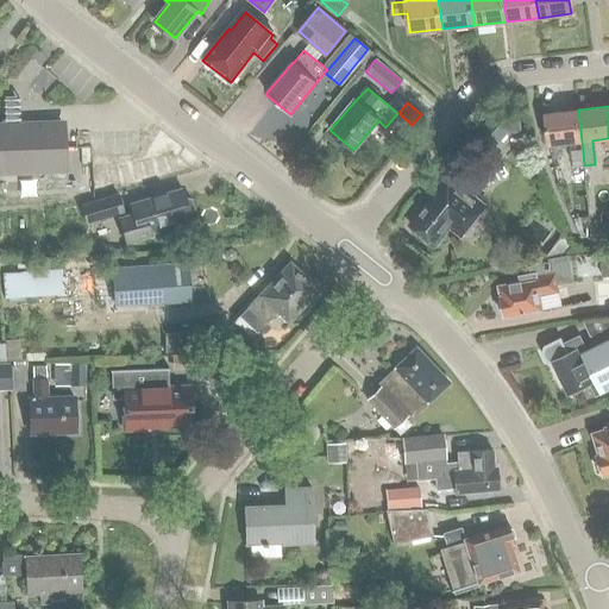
[(521,133),(519,108),(497,108),(472,137),(487,149),(490,152),(508,133),(521,133)]
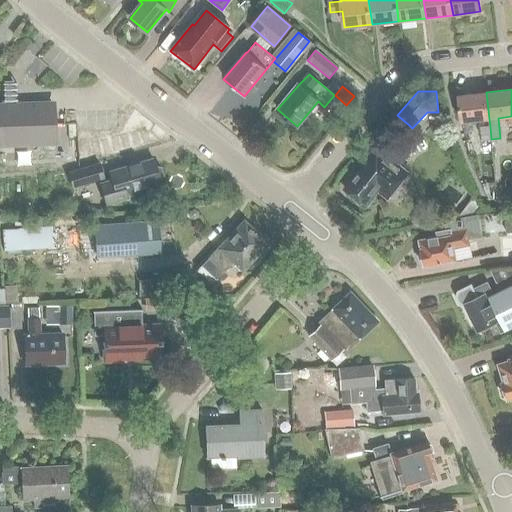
[(461,122),(489,119),(486,92),(458,95),(461,122)]
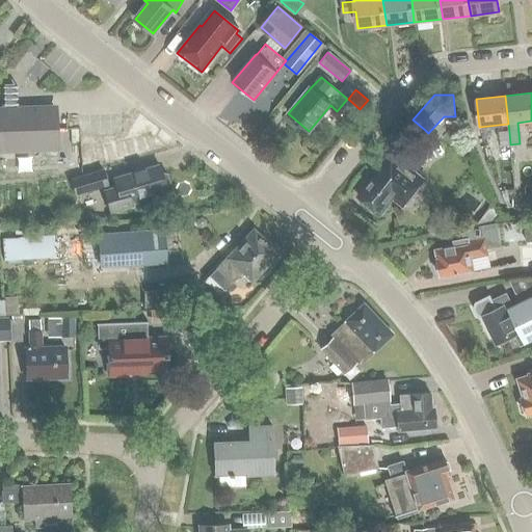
[(0,149),(53,147),(54,153),(56,153),(54,108),(16,109),(16,97),(5,97),(5,109),(0,109),(0,149)]
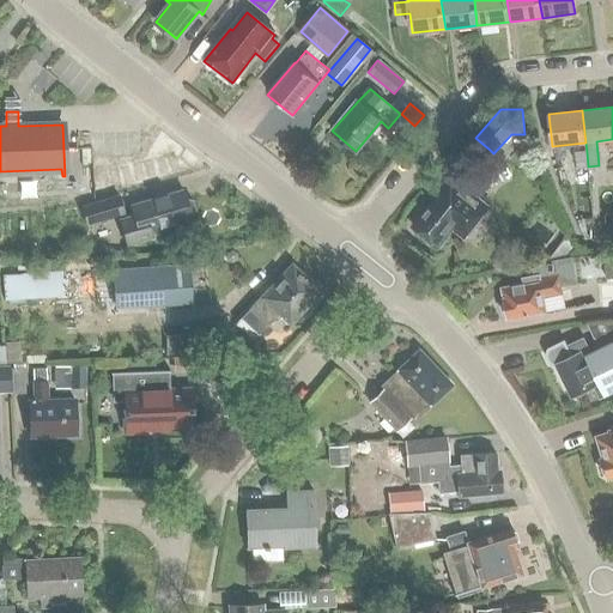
[(588,167),(587,152),(575,153),(577,168),(588,167)]
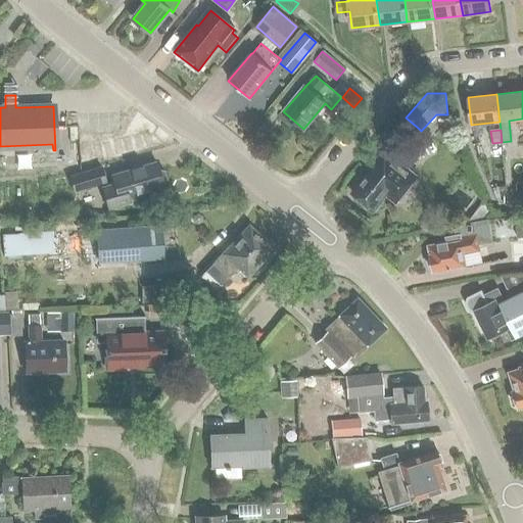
[(417,177),(383,150),(372,164),(373,165),(364,178),(364,179),(351,194),(360,201),(359,202),(368,209),(369,208),(372,210),(384,195),(395,203),(417,177)]
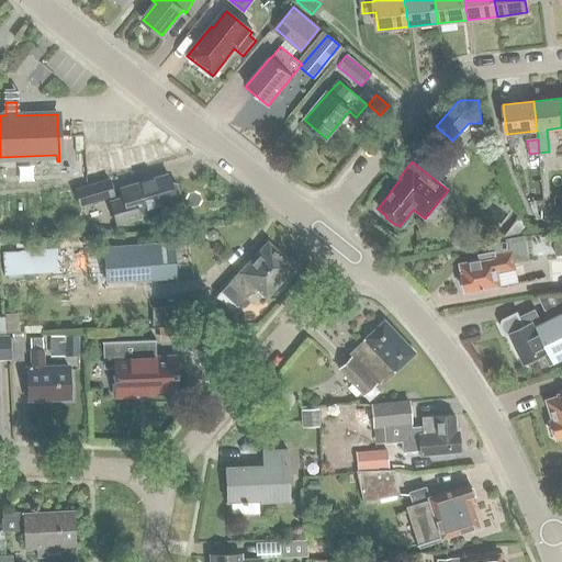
[(175,200),(167,175),(120,188),(122,198),(110,201),(116,224),(139,217),(137,212),(175,200)]
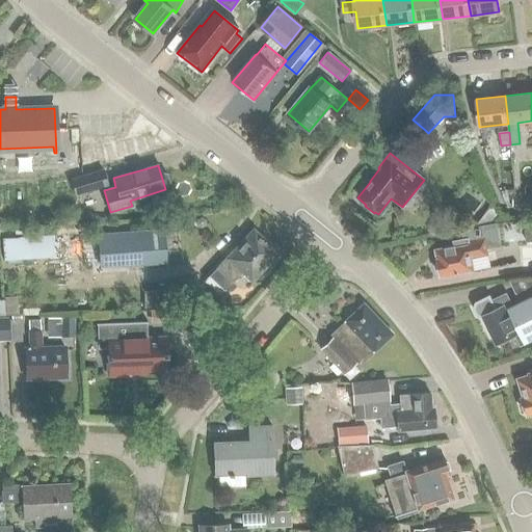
[(106,186),(102,170),(70,180),(75,195),(106,186)]
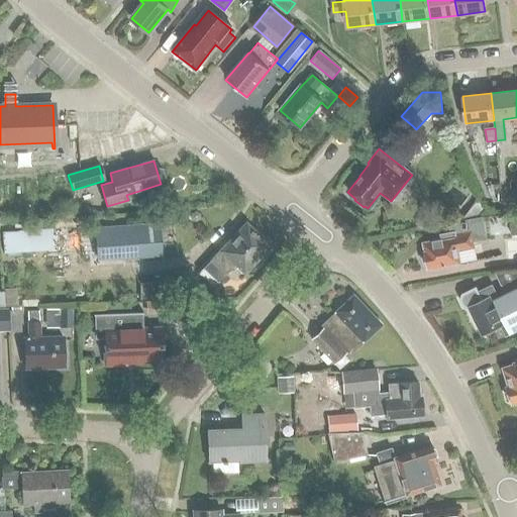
[(199,214),(195,211),(190,214),(190,219),(195,221),(199,219),(199,214)]
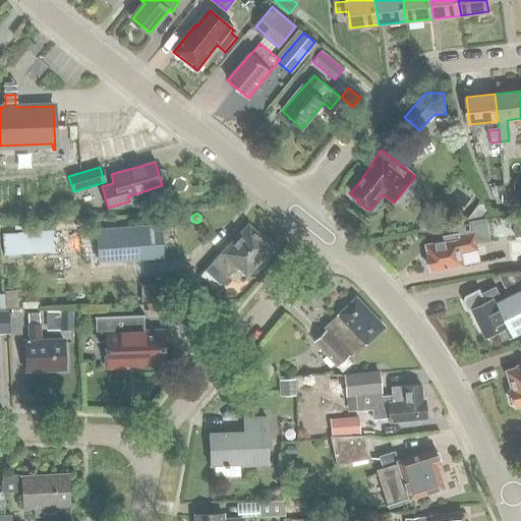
[(452,225),(454,234),(443,236),(444,241),(426,244),(428,256),(425,259),(426,266),(430,269),(430,272),(464,265),(461,250),(477,247),(476,243),(489,241),(485,219),(452,225)]
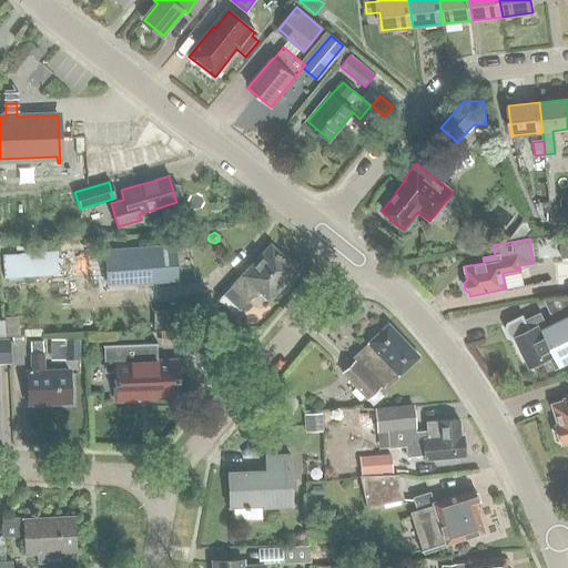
[(561,266),(560,245),(541,245),(543,267),(561,266)]
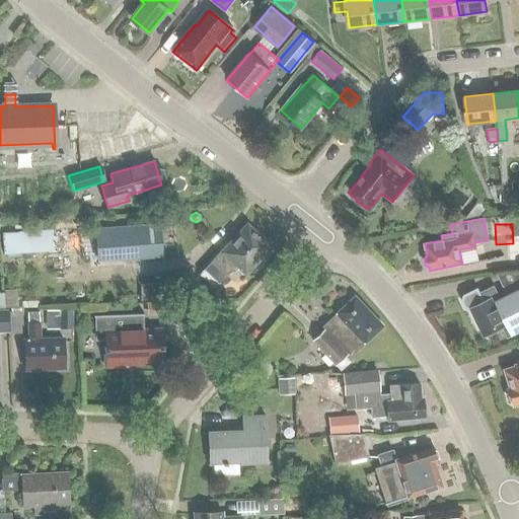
[(96,262),(160,257),(158,225),(94,229),(96,253),(96,262)]
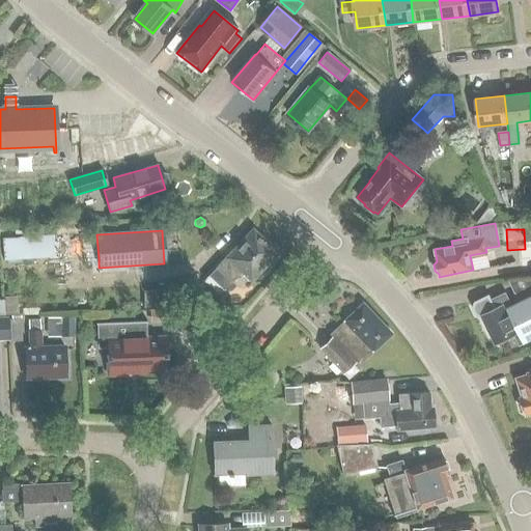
[(203,282),(219,296),(242,271),(251,279),(276,252),(252,230),(234,250),(233,249),(203,282)]
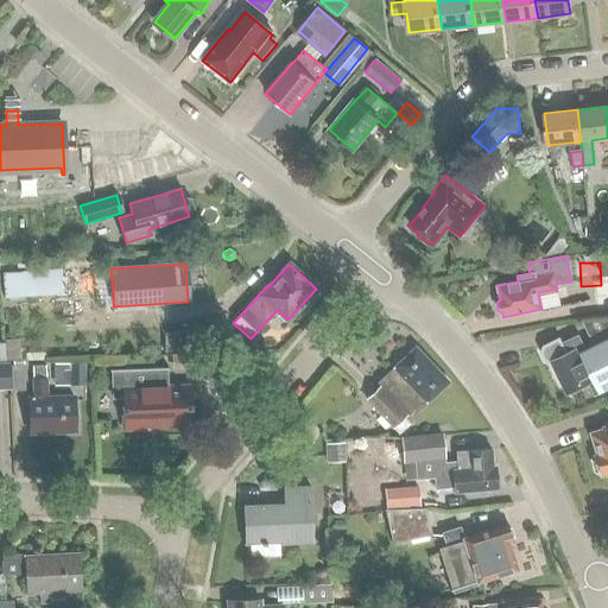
[(111,266),(4,273),(5,299),(63,295),(63,290),(71,289),(73,299),(113,297),(111,268),(111,266)]
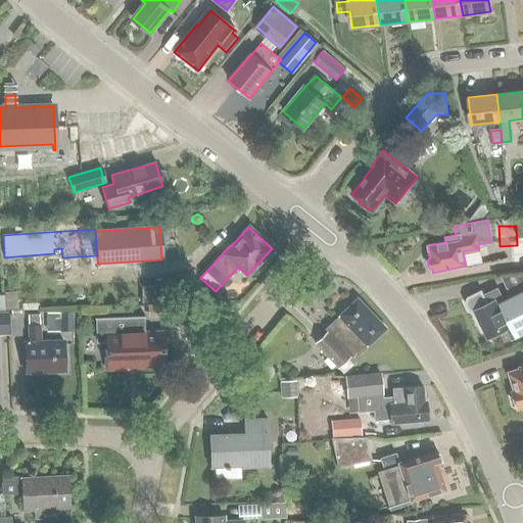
[(522,276),(501,277),(506,289),(519,291),(522,289),(522,276)]
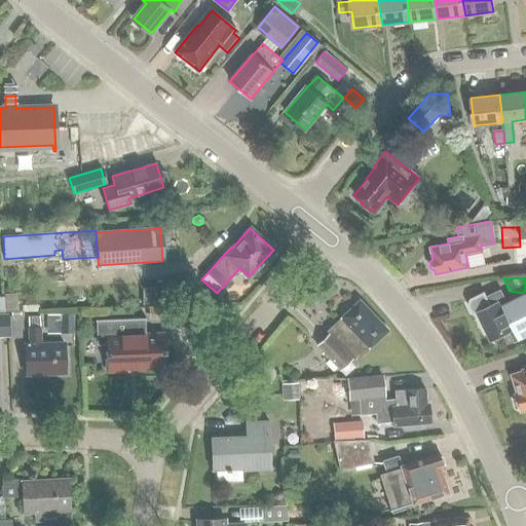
[(477,313),(490,341),(510,331),(515,341),(525,335),(525,293),(508,302),(500,289),(486,296),(485,292),(470,299),(468,304),(472,311),(477,313)]
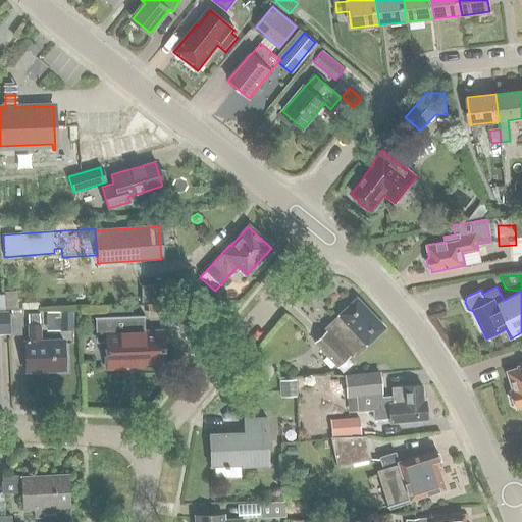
[(384,328),(356,298),(323,328),(326,330),(313,343),(336,367),(350,355),(352,358),(384,328)]
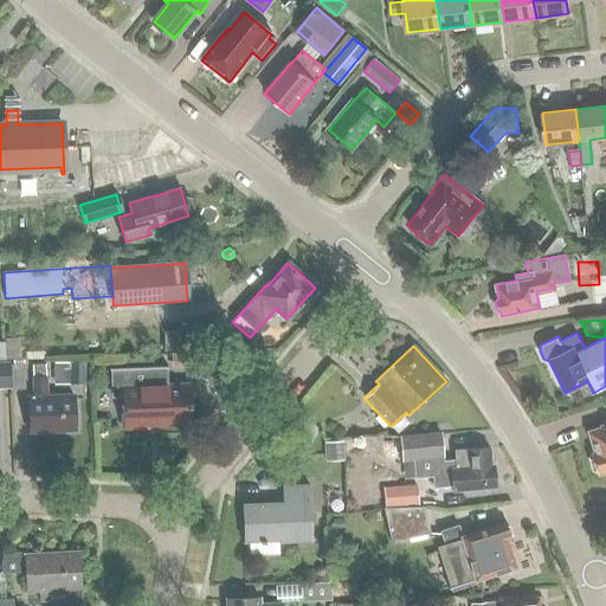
[(197,368),(195,352),(171,353),(172,369),(197,368)]
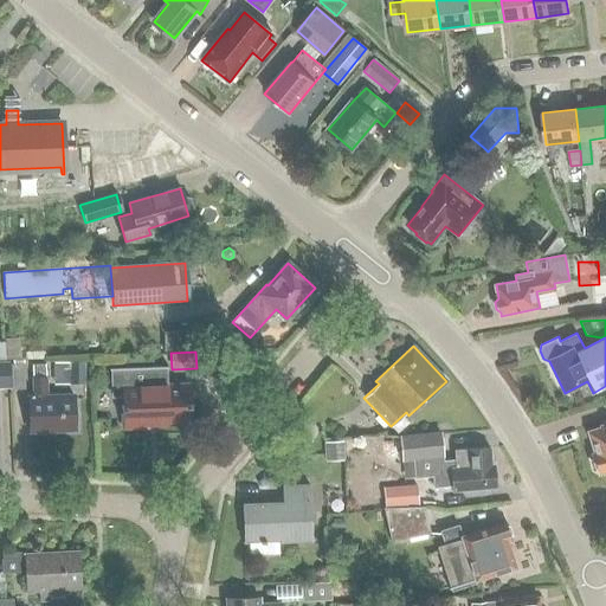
[(0,388),(11,388),(10,361),(0,361),(0,388)]
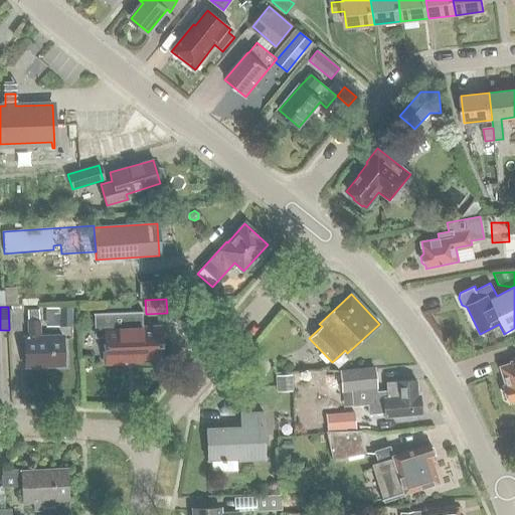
[(71,308),(58,308),(58,327),(71,327),(71,308)]
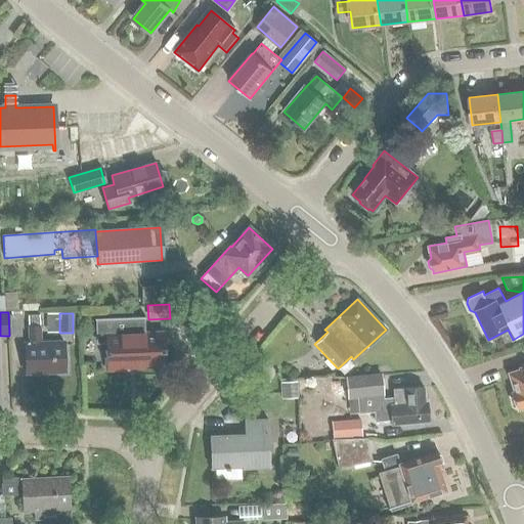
[(22,336),(20,317),(9,318),(10,337),(22,336)]
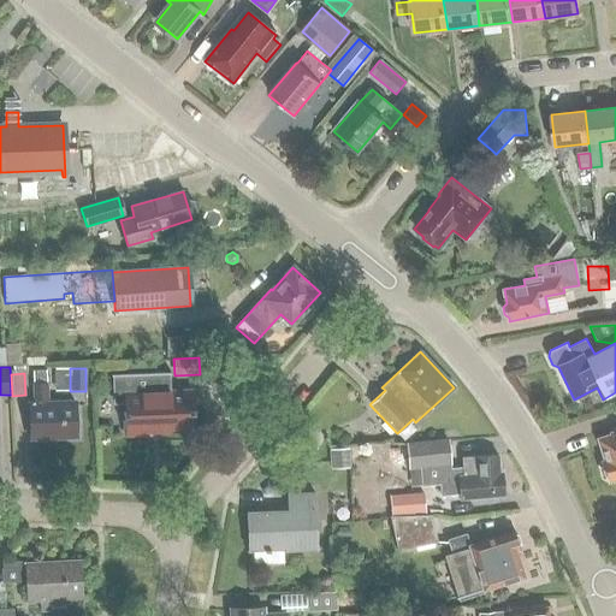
[(170,373),(110,375),(111,377),(113,377),(113,396),(124,396),(125,436),(147,434),(147,431),(194,430),(191,392),(169,392),(167,374),(170,374),(170,373)]
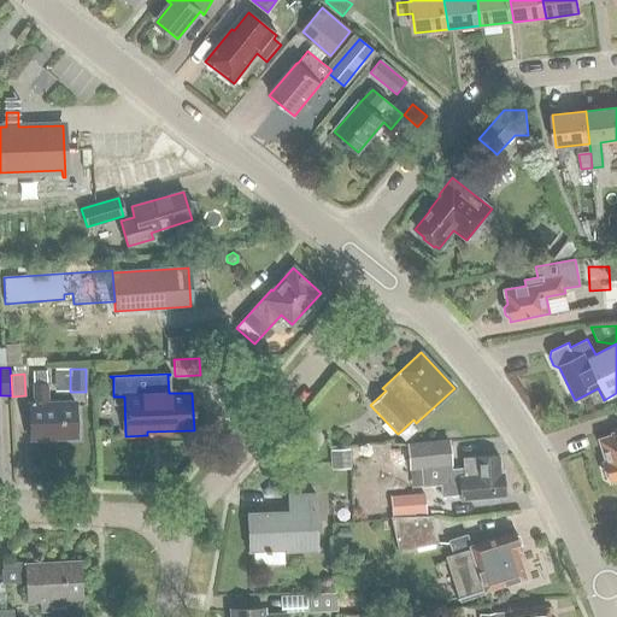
[(76,438),(74,404),(42,405),(41,385),(33,386),(33,400),(29,400),(29,404),(28,404),(30,439),(76,438)]
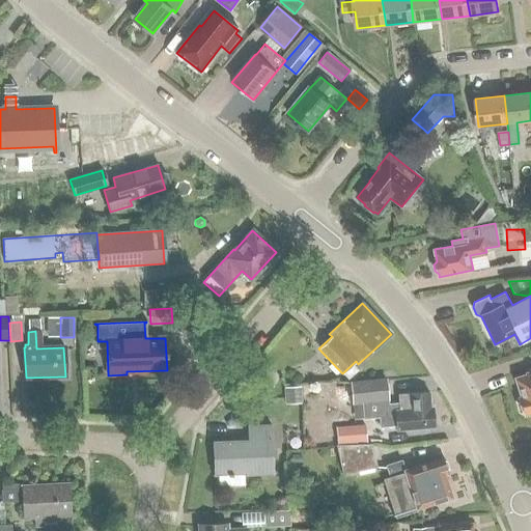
[(522,396),(520,397),(521,399),(519,402),(521,411),(522,411),(525,413),(526,415),(530,413),(530,370),(527,372),(528,373),(516,378),(522,396)]
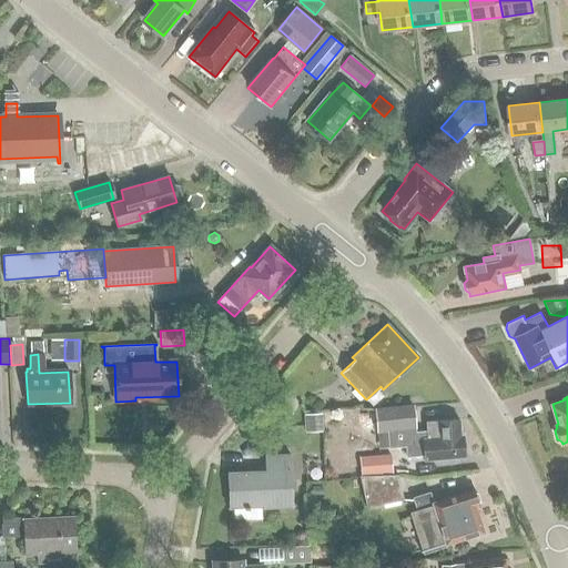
[(292,412),(277,403),(273,413),(286,421),(292,412)]
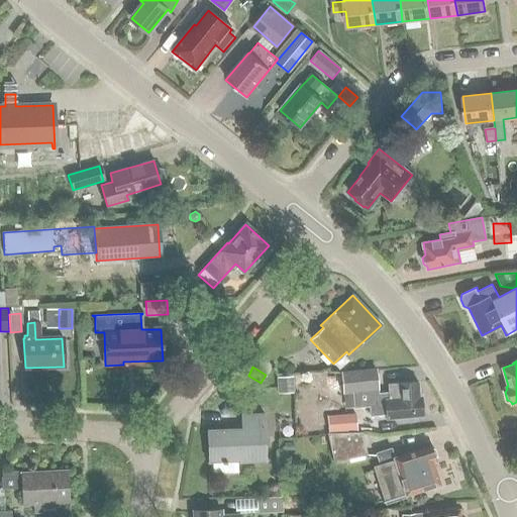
[(386,419),(422,416),(420,396),(418,396),(417,382),(387,385),(388,393),(377,393),(375,369),(353,371),(354,373),(341,374),(343,393),(353,392),(354,401),(353,401),(354,407),(369,406),(370,416),(386,414),(386,419)]
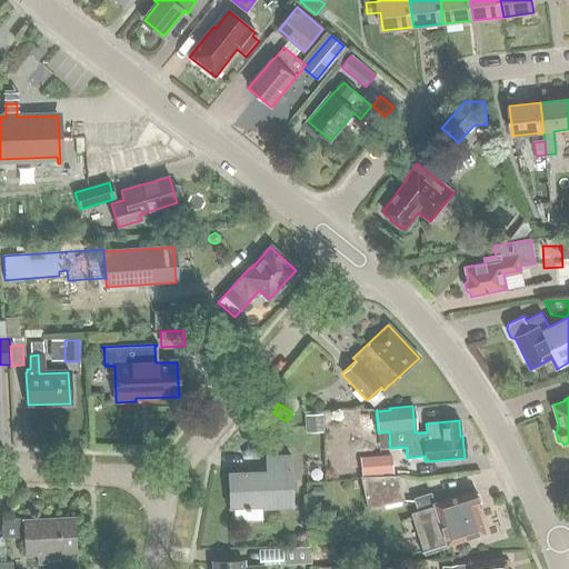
[(322,413),(305,415),(305,433),(323,432),(322,413)]
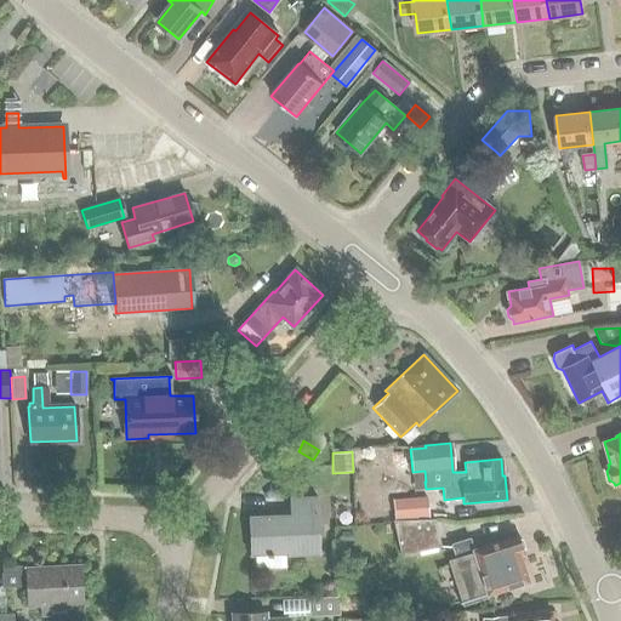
[(427,496),(393,499),(394,519),(428,517),(427,496)]
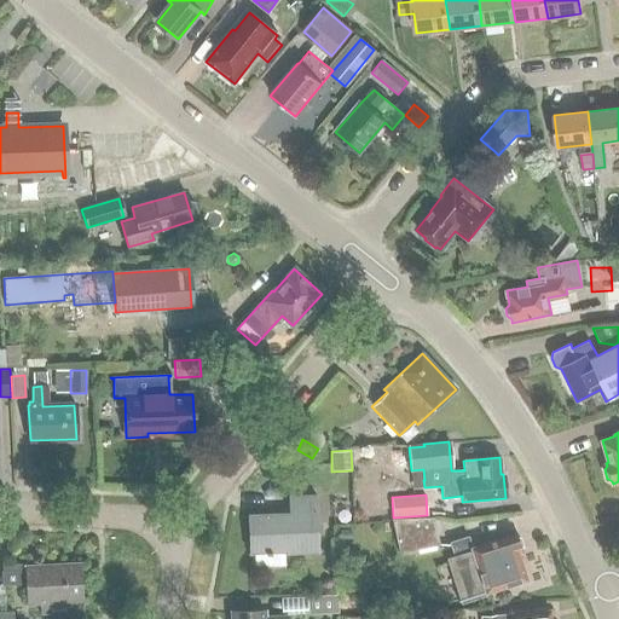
[(318,553),(316,496),(288,497),(288,513),(247,514),(249,554),(254,554),(255,566),(285,563),(284,554),(318,553)]
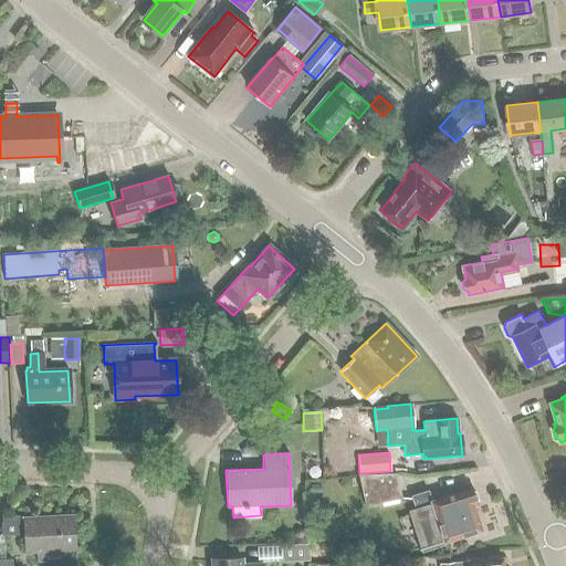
[(402,499),(396,473),(357,474),(365,506),(402,499)]
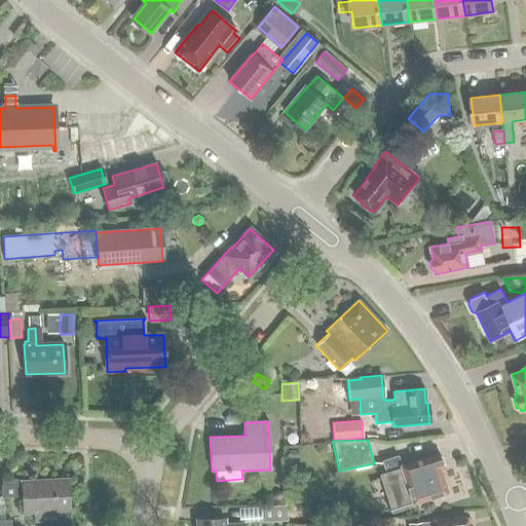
[(437,455),(437,454),(401,465),(398,455),(381,460),(397,508),(388,510),(389,511),(447,492),(440,468),(441,468),(441,467),(443,464),(441,456),(437,455)]
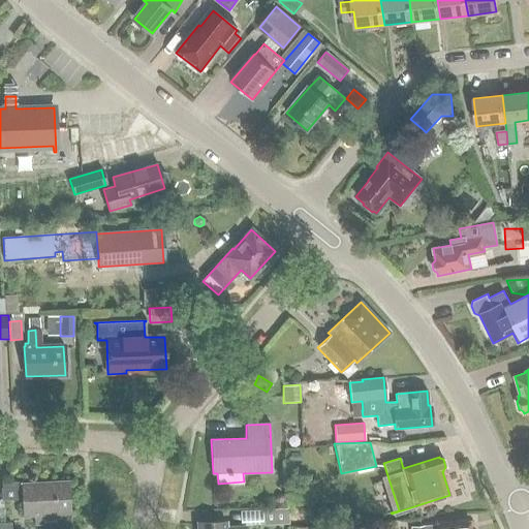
[(68,483),(23,485),(23,486),(0,487),(1,501),(24,500),(25,517),(54,515),(55,524),(70,523),(68,483)]
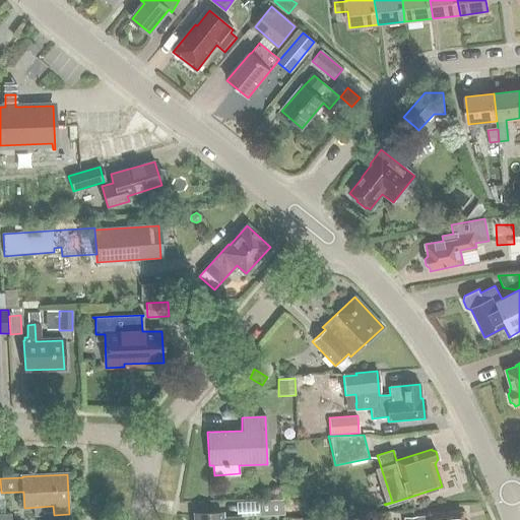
[(258,516),(286,515),(286,500),(258,501),(258,516)]
